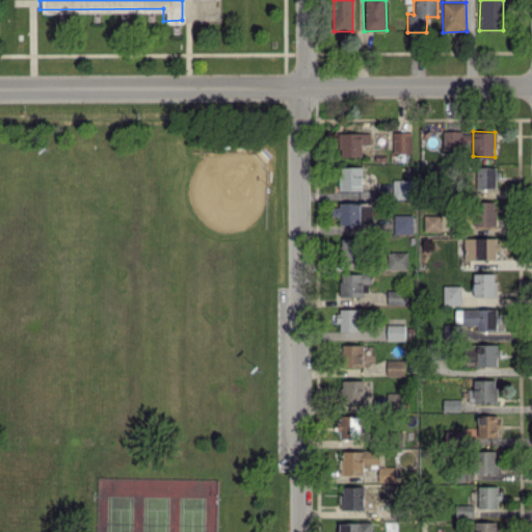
[(370,132),(338,133),(338,156),(361,156),(361,143),(370,143),(370,132)]
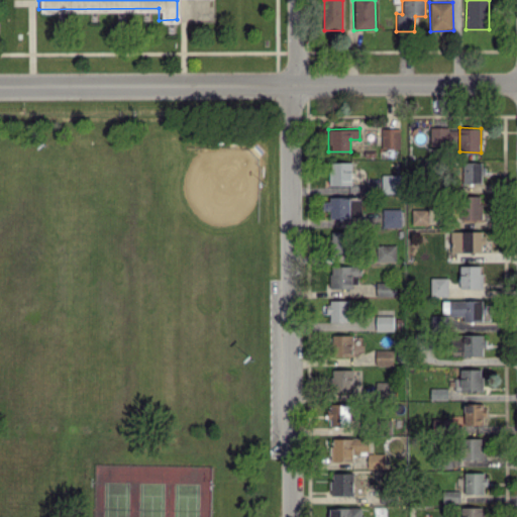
[(399,148),(400,128),(382,128),(381,148),(399,148)]
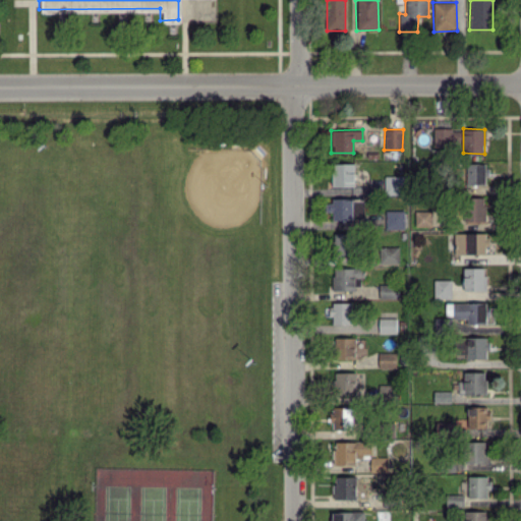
[(331,186),(353,186),(354,164),(332,163),(331,186)]
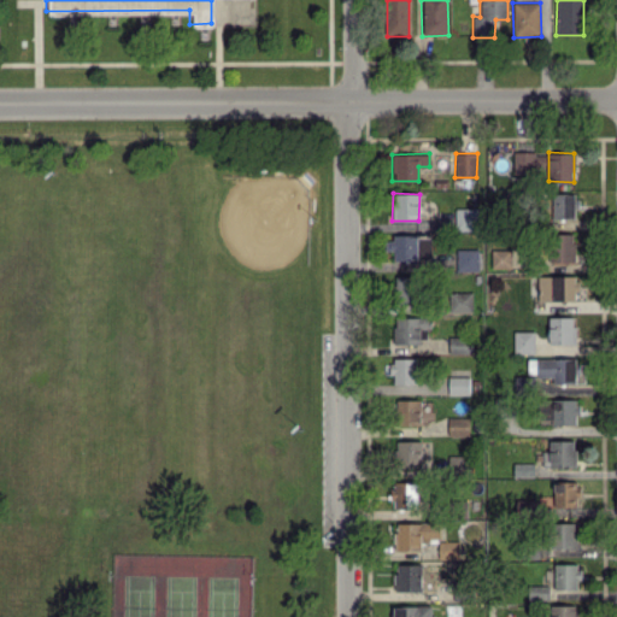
[(574,219),(575,194),(552,193),(552,218),(574,219)]
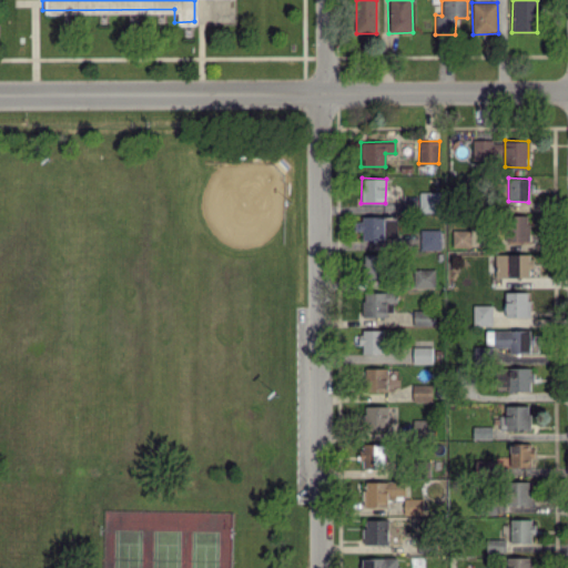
[(439,191),(418,192),(419,212),(440,212),(439,191)]
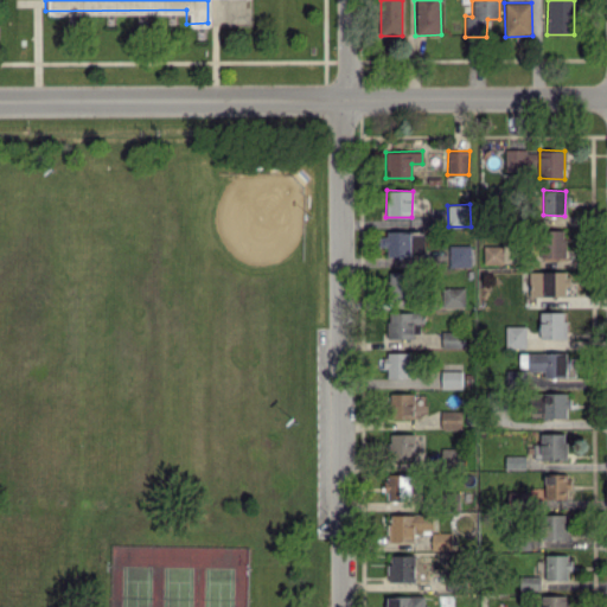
[(564,230),(538,230),(540,257),(564,256),(564,230)]
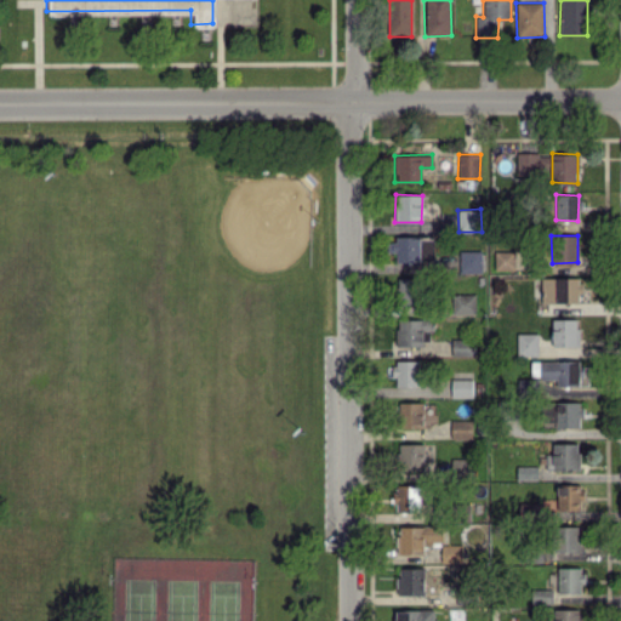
[(397,252),(396,261),(420,262),(421,239),(388,237),(387,251),(397,252)]
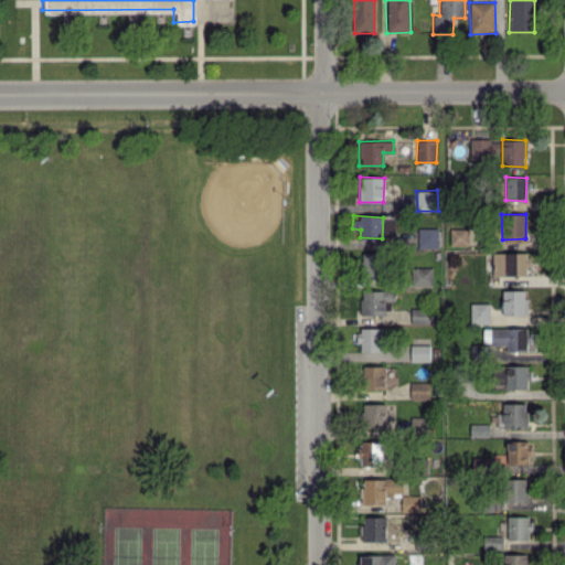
[(439,227),(417,228),(418,248),(439,248),(439,227)]
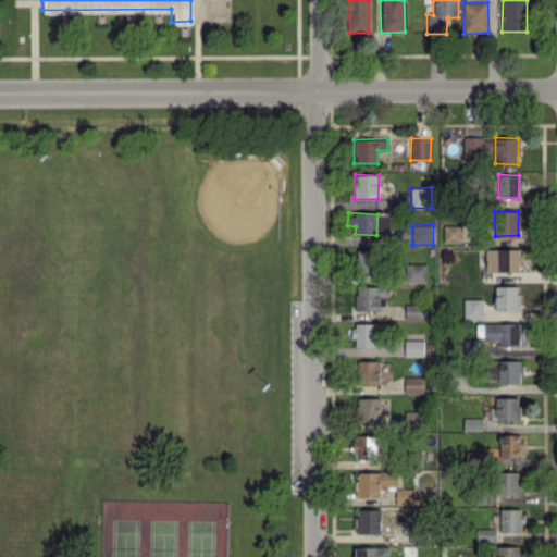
[(461,225),(443,225),(444,242),(461,242),(461,225)]
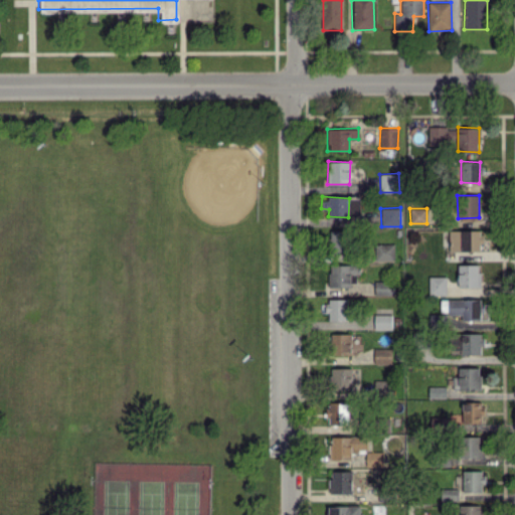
[(482,229),(449,230),(449,250),(480,250),(480,242),(482,242),(482,229)]
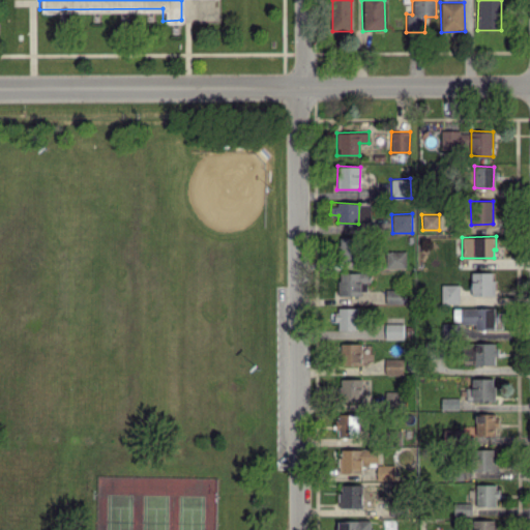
[(358,237),(341,237),(340,262),(357,263),(358,237)]
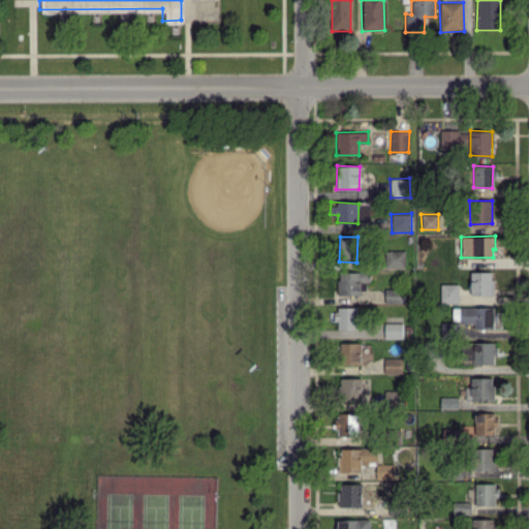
[(404,250),(384,251),(384,268),(405,268),(404,250)]
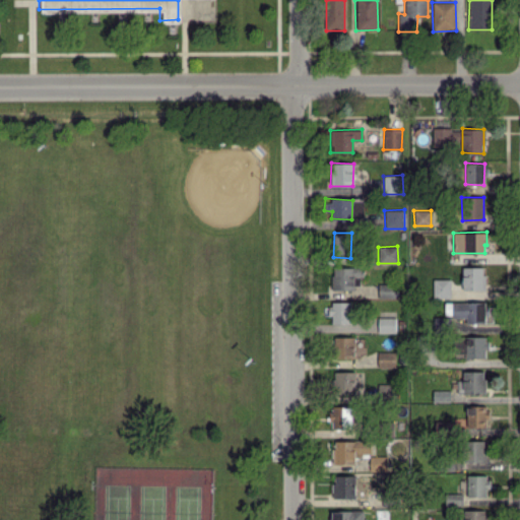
[(353,290),(354,276),(363,276),(363,268),(332,267),(332,289),(353,290)]
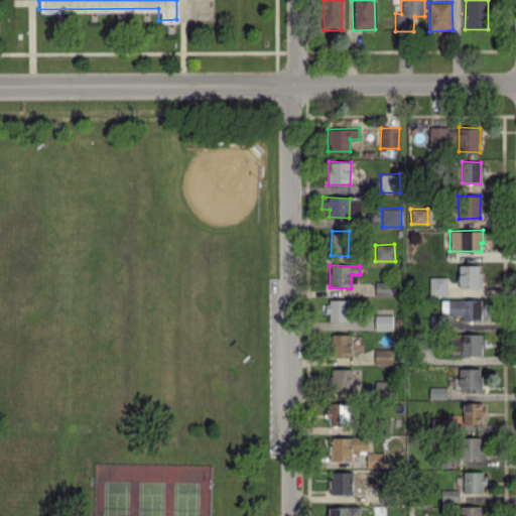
[(459,287),(481,287),(481,265),(459,265),(459,287)]
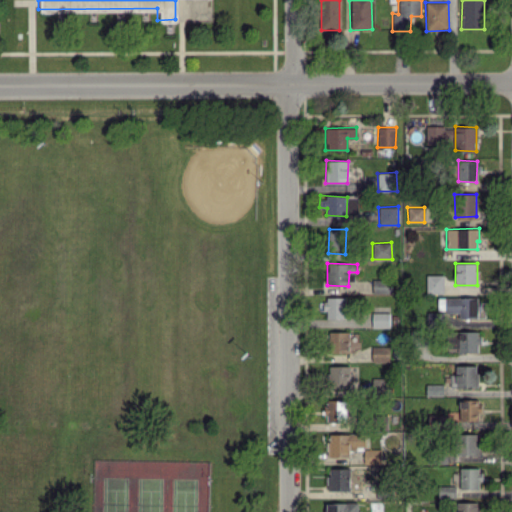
[(443,293),(444,275),(426,274),(426,293),(443,293)]
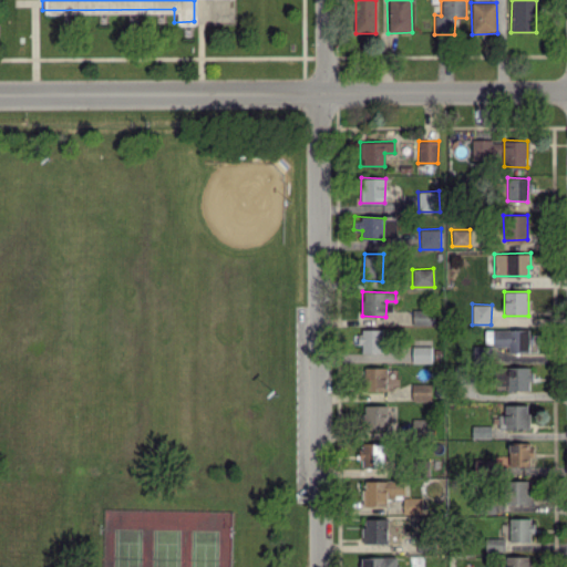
[(412,325),(433,325),(434,309),(412,309),(412,325)]
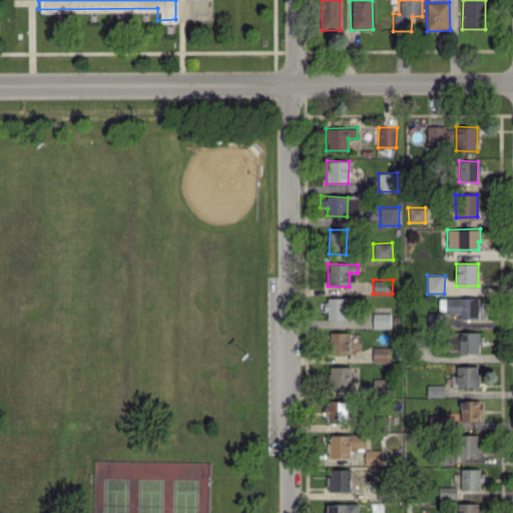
[(445,302),(442,303),(442,314),(459,314),(460,318),(482,317),(481,298),(445,299),(445,302)]
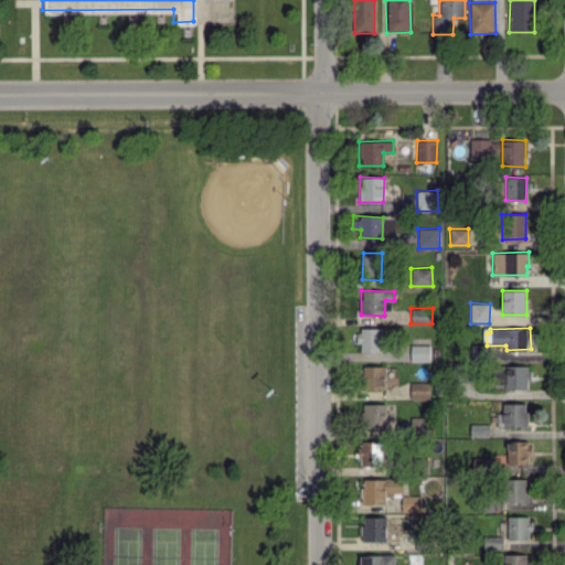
[(429,361),(429,345),(411,344),(411,361),(429,361)]
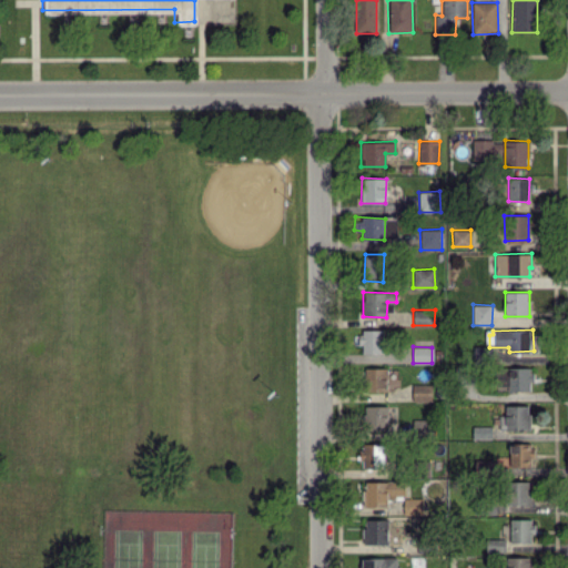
[(388,368),(365,367),(364,389),(388,389),(388,368)]
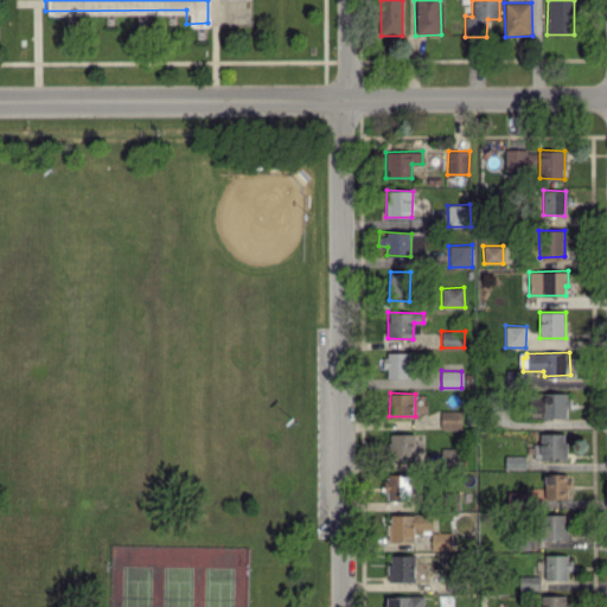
[(568,393),(532,393),(532,413),(543,413),(543,417),(568,417),(568,393)]
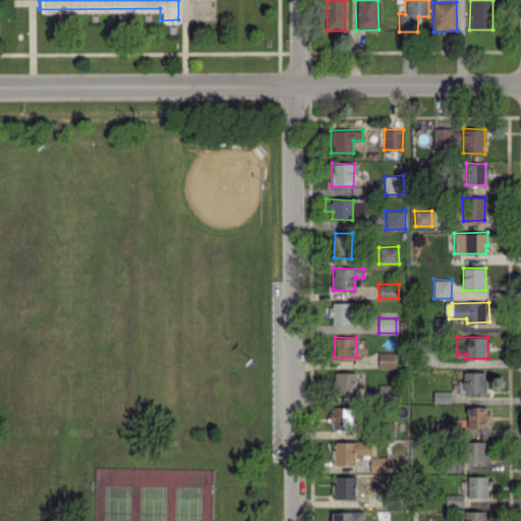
[(396,368),(396,352),(377,352),(378,368),(396,368)]
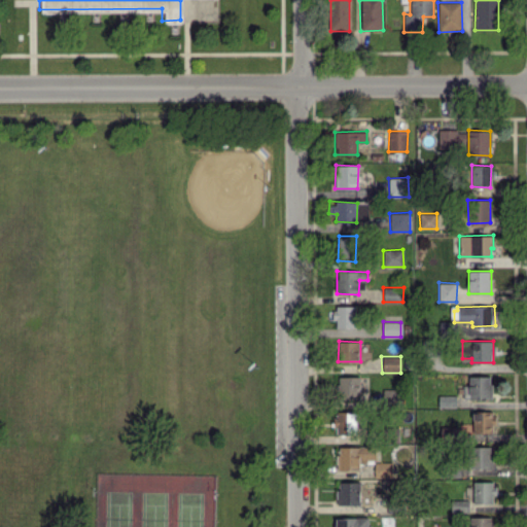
[(491,399),(492,377),(469,376),(468,386),(463,385),(463,398),(491,399)]
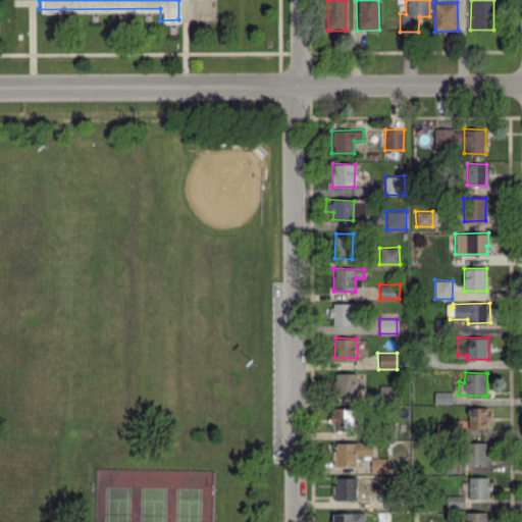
[(378,398),(390,399),(392,385),(378,385),(378,398)]
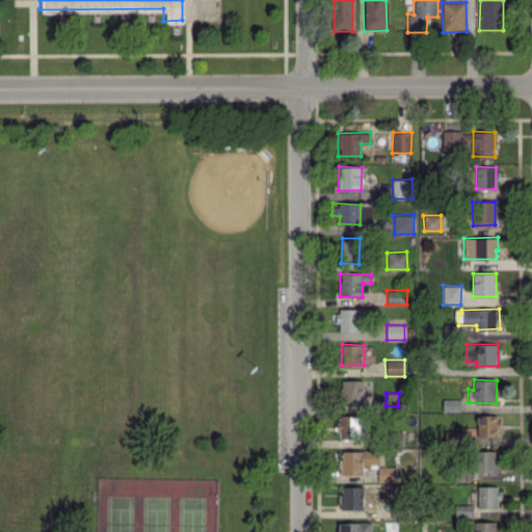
[(443,411),(461,410),(461,399),(443,399),(443,411)]
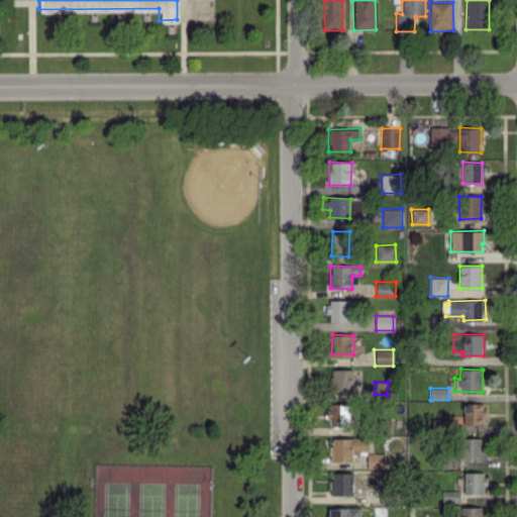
[(484,423),(485,404),(464,403),(463,422),(484,423)]
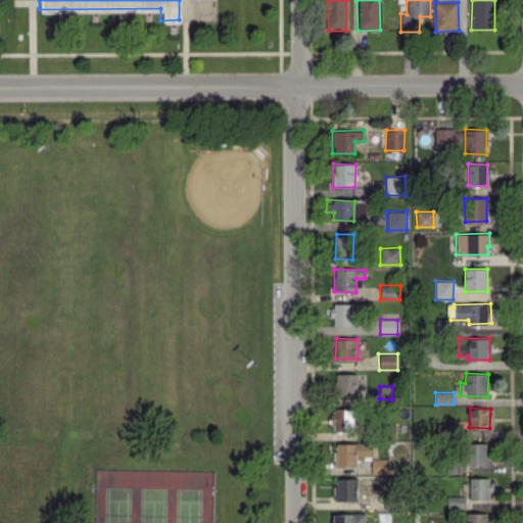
[(355,430),(354,409),(332,410),(333,431),(355,430)]
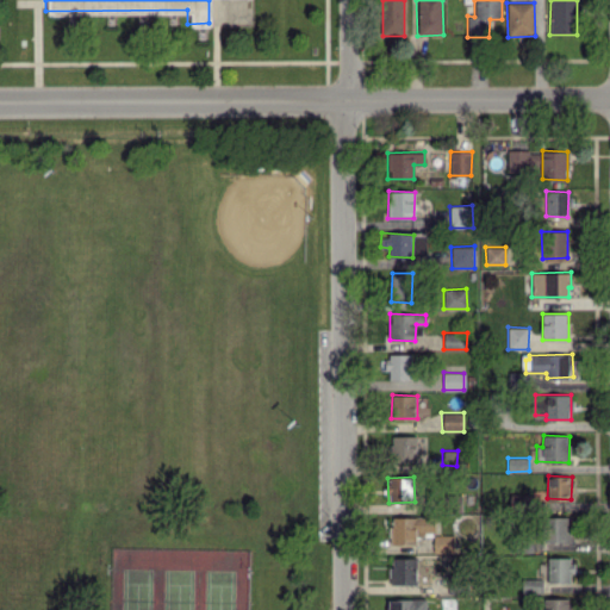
[(391,517),(391,543),(417,543),(416,534),(435,534),(435,516),(391,517)]
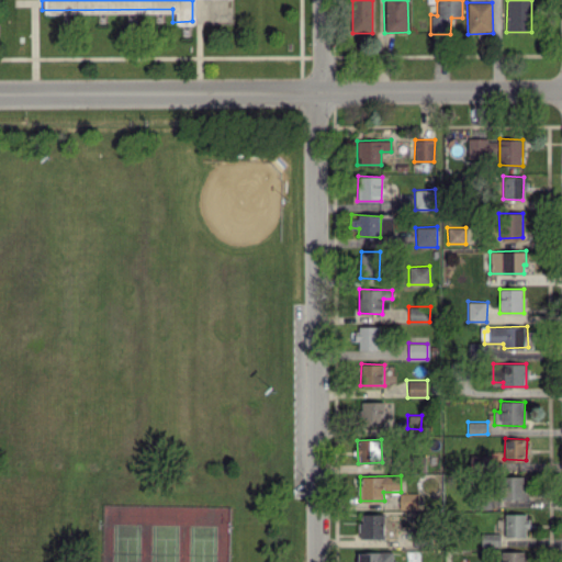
[(524,499),(524,476),(504,476),(503,498),(524,499)]
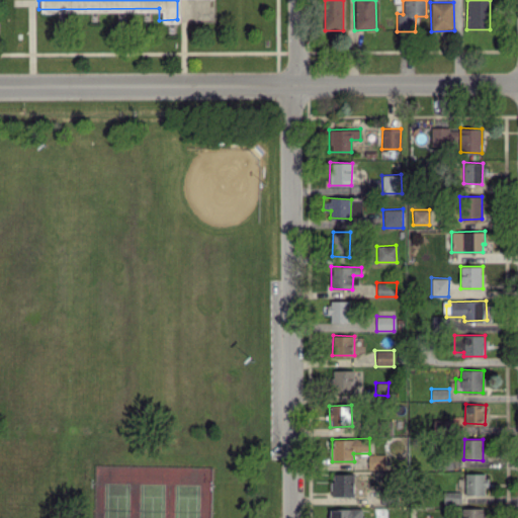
[(354,473),(332,473),(332,497),(354,496),(354,473)]
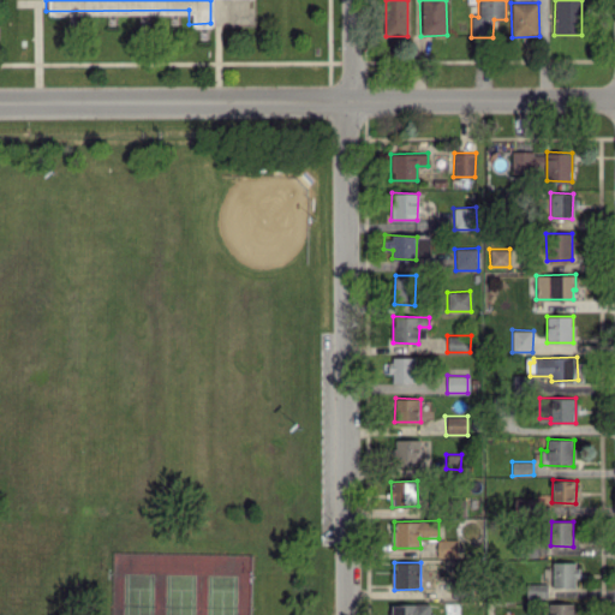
[(577,562),(553,562),(553,587),(578,587),(577,562)]
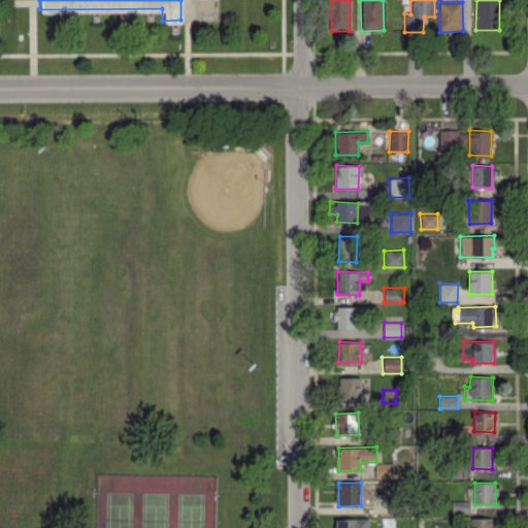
[(469,501),(451,501),(451,514),(469,514),(469,501)]
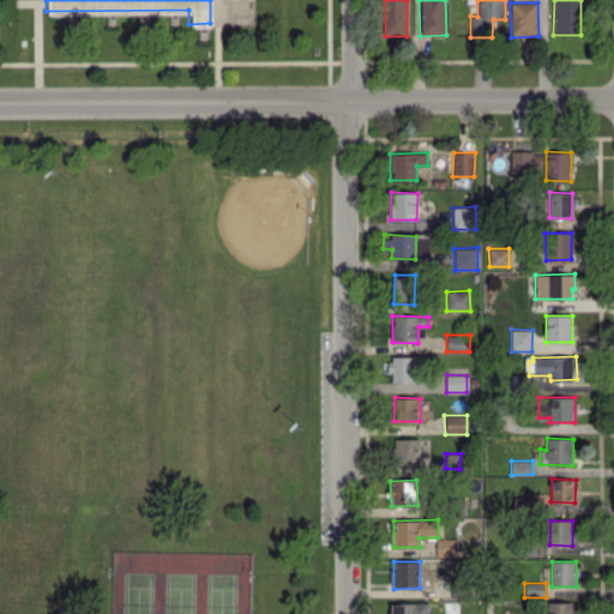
[(392,602),(391,613),(428,613),(429,603),(392,602)]
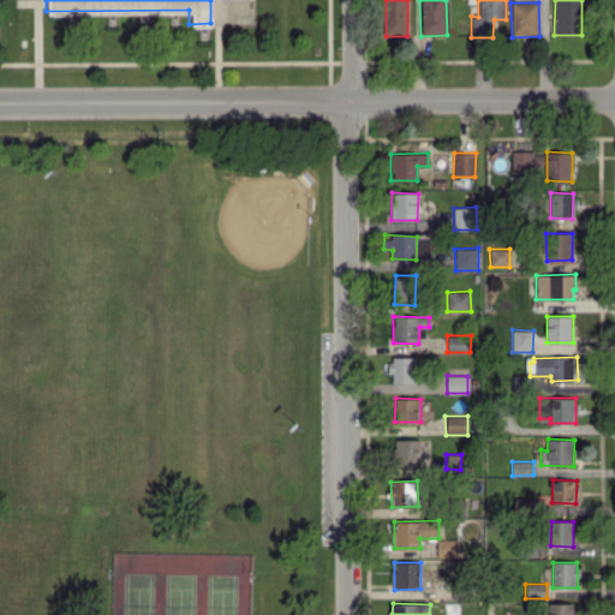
[(574,614),(574,603),(549,603),(548,614),(574,614)]
